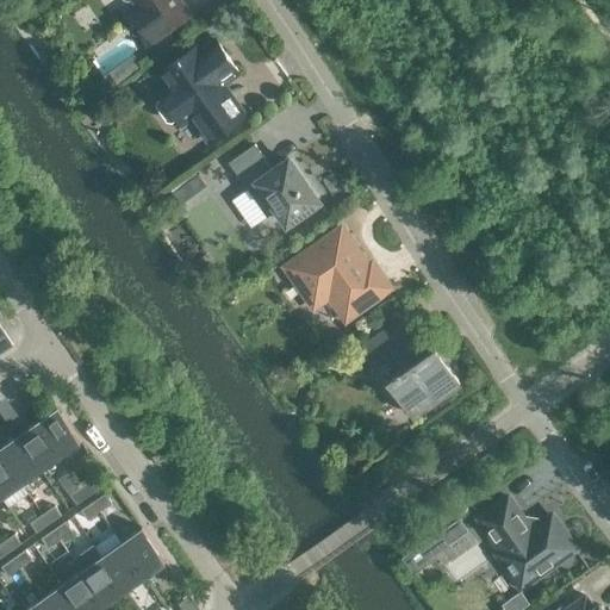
[(151,43),(191,16),(179,0),(124,0),(125,0),(129,1),(130,0),(132,0),(137,6),(130,12),(151,43)]
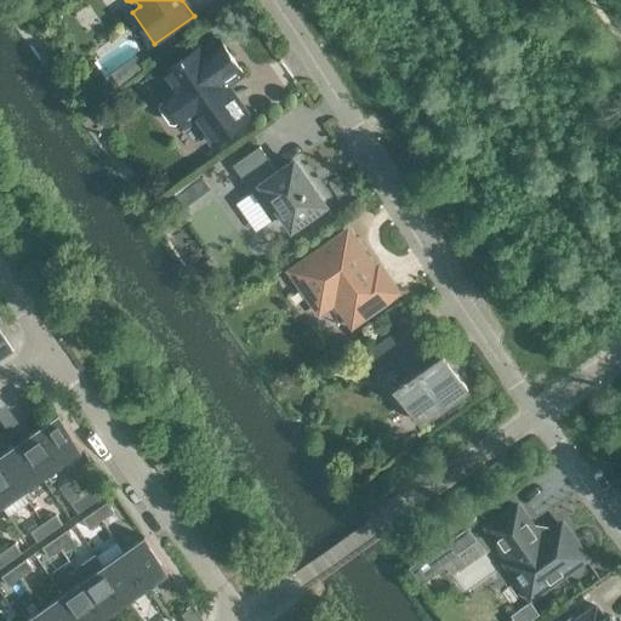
[(224,87),(244,74),(221,41),(203,53),(199,47),(164,73),(174,86),(161,95),(166,101),(163,103),(161,108),(171,123),(176,123),(180,120),(184,127),(195,119),(214,144),(250,119),(231,92),(229,93),(224,87)]
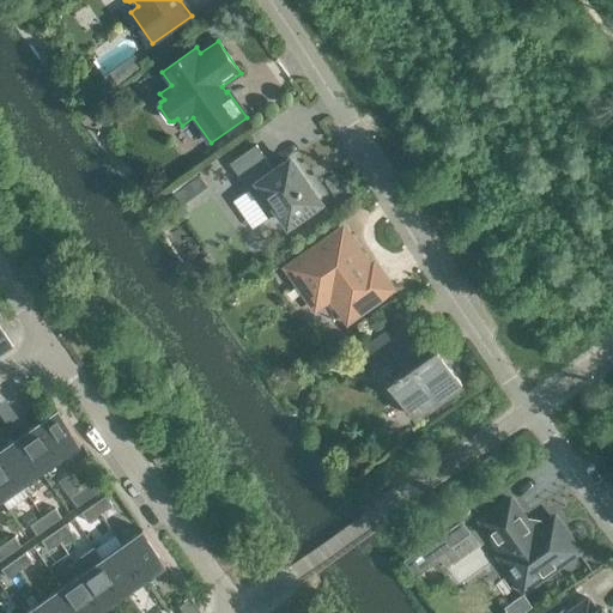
[(113,90),(143,68),(134,56),(104,78),(113,90)]
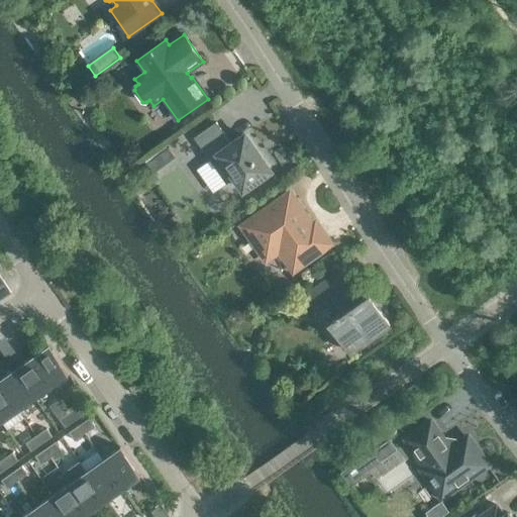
[(216,123),(194,138),(210,161),(196,170),(212,193),(226,183),(226,184),(234,178),(243,191),(271,172),(244,135),(230,145),(223,135),(224,134),(224,133),(222,134),(216,124),(217,124),(216,123)]
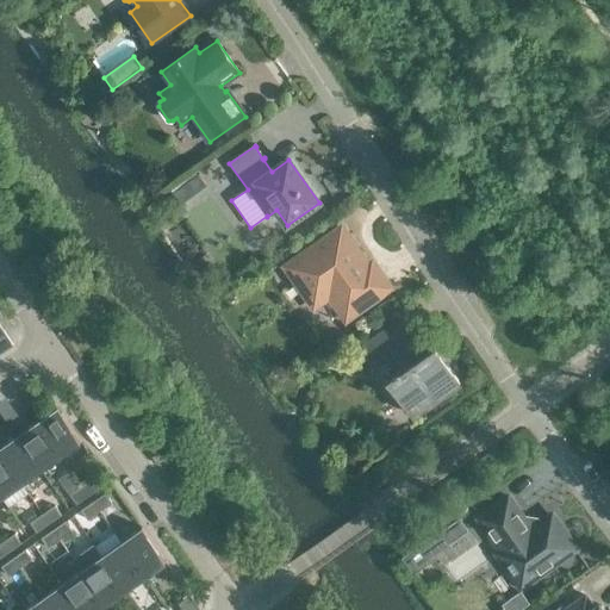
[(188,185),(173,197),(181,209),(197,197),(188,185)]
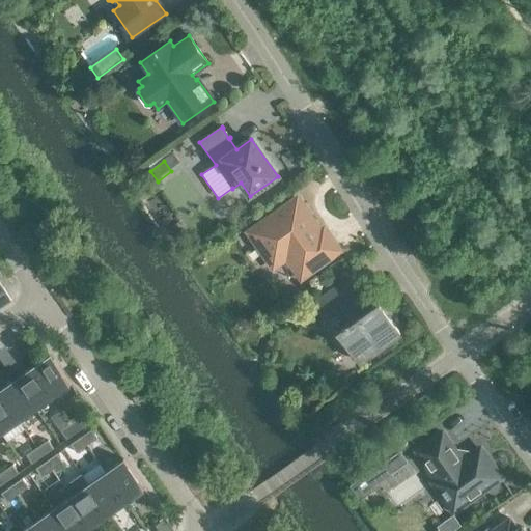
[(339,251),(324,230),(320,232),(298,199),(250,232),(274,267),(287,257),(302,278),(339,251)]
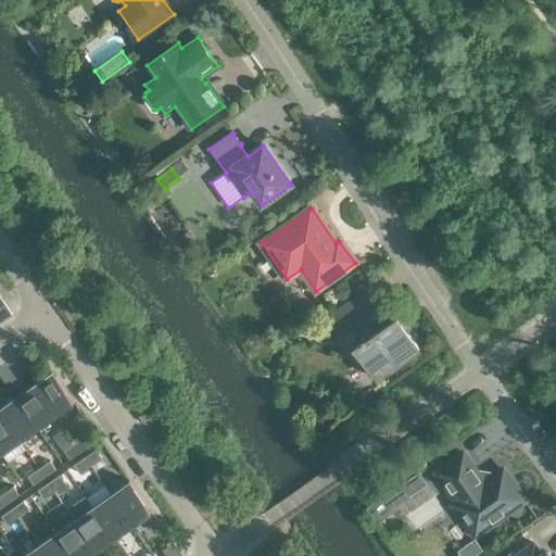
[(363,339),(362,339),(361,340),(362,342),(354,348),(377,379),(419,350),(407,332),(408,331),(396,315),(388,321),(376,304),(373,305),(364,293),(332,316),(341,329),(352,323),(363,339)]
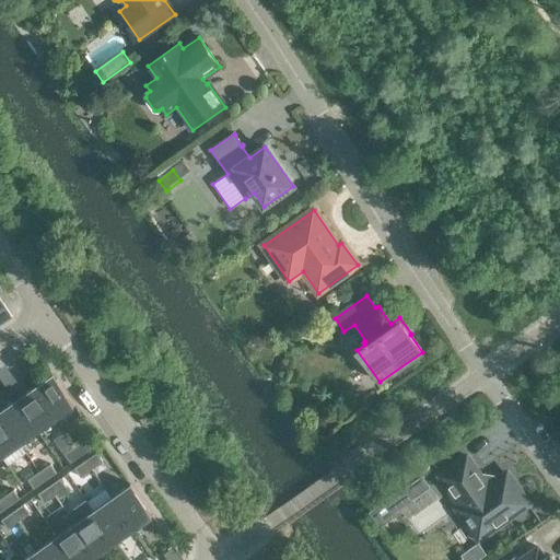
[(53,374),(45,380),(34,387),(56,419),(74,405),(53,374)]
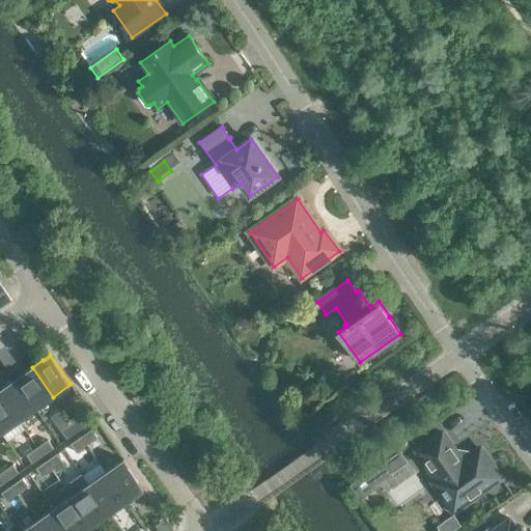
[(53,397),(32,367),(15,380),(35,409),(53,397)]
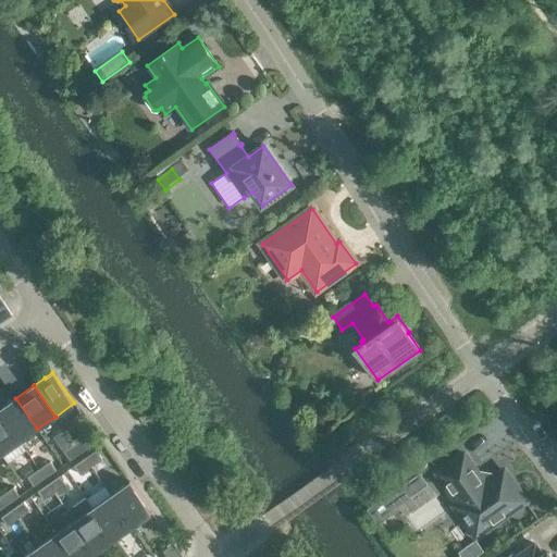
[(37,429),(15,398),(0,409),(0,415),(19,442),(37,429)]
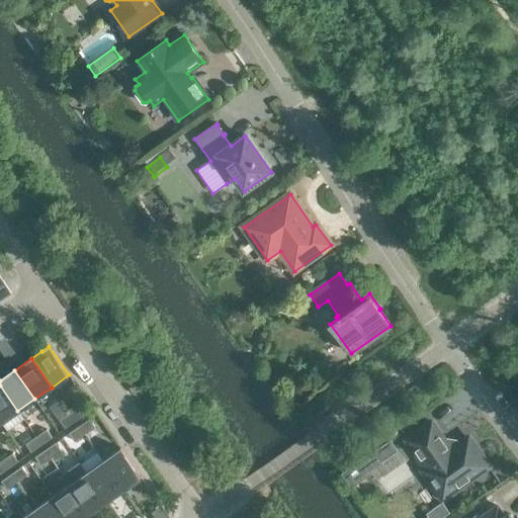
[(17,411),(0,385),(0,421),(1,423),(17,411)]
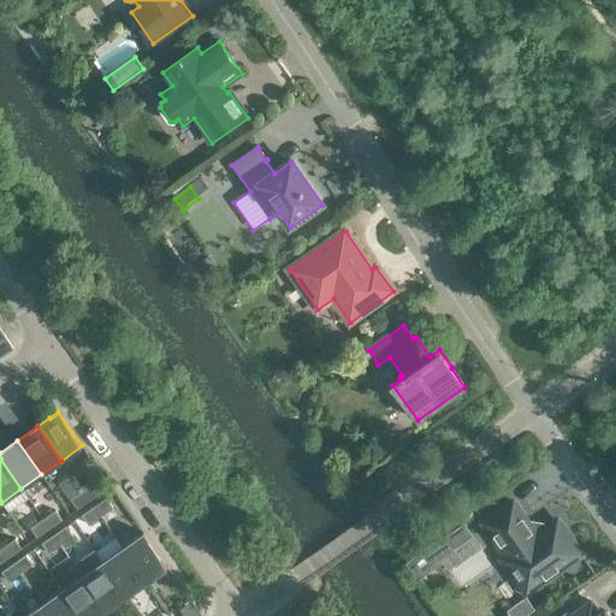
[(95,483),(83,491),(90,502),(102,492),(95,483)]
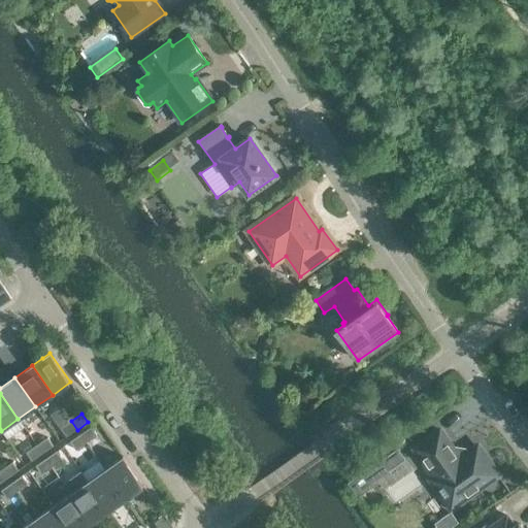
[(77,430),(71,421),(61,429),(66,437),(77,430)]
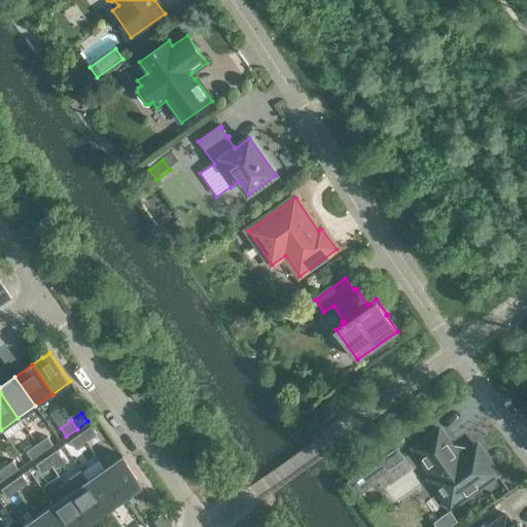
[(97,434),(91,426),(80,433),(86,442),(97,434)]
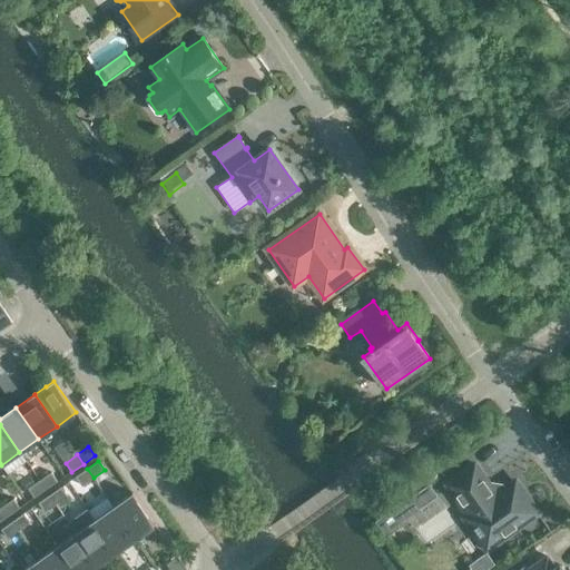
[(502,492),(492,490),(474,465),(449,484),(470,514),(465,518),(488,549),(505,536),(508,538),(521,529),(519,526),(538,513),(516,482),(502,492)]
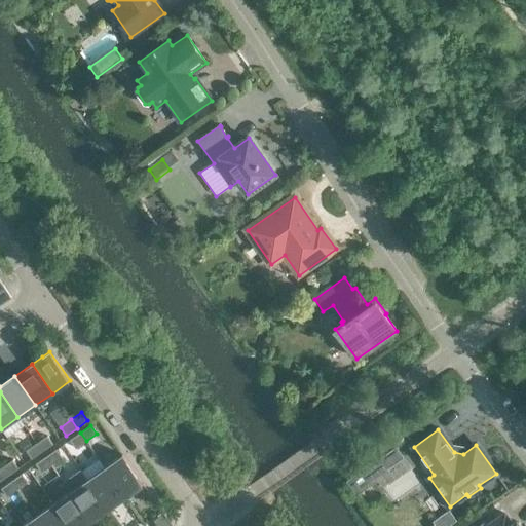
[(86,441),(80,433),(70,441),(76,449),(86,441)]
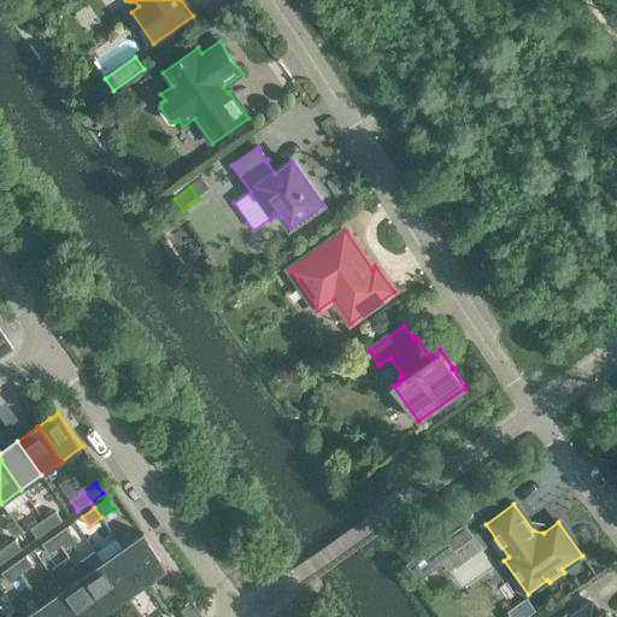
[(56,512),(43,521),(50,530),(63,522),(56,512)]
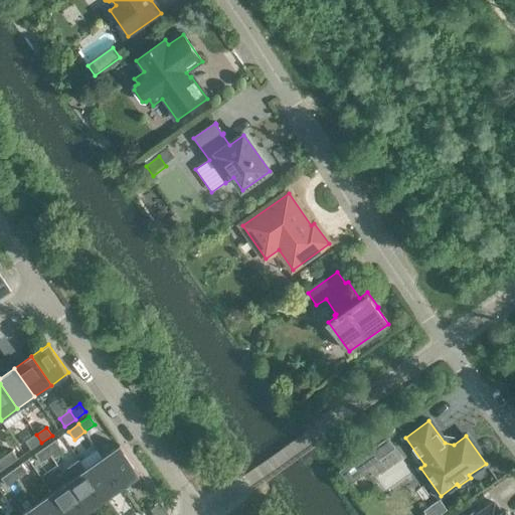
[(41,443),(36,435),(25,442),(31,450),(41,443)]
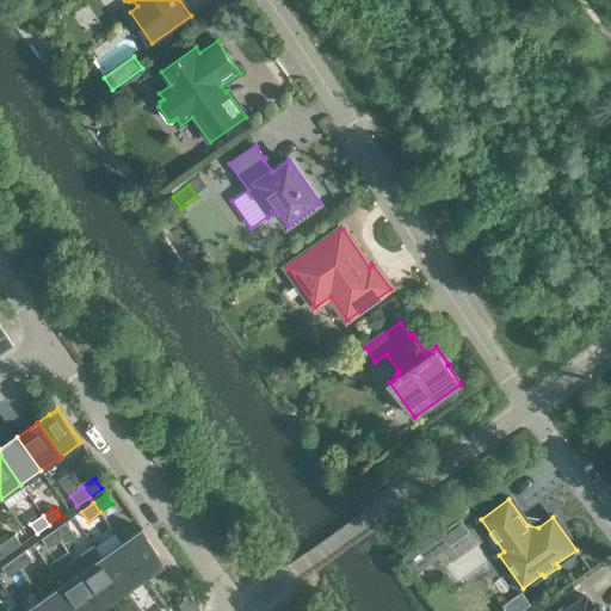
[(471,532),(461,518),(443,531),(452,545),(471,532)]
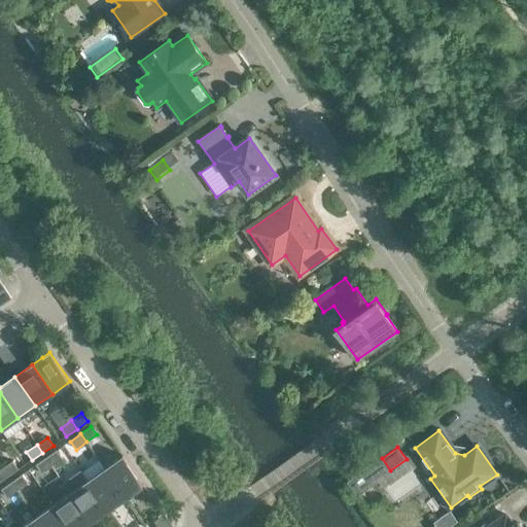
[(63,459),(57,451),(46,458),(51,466),(63,459)]
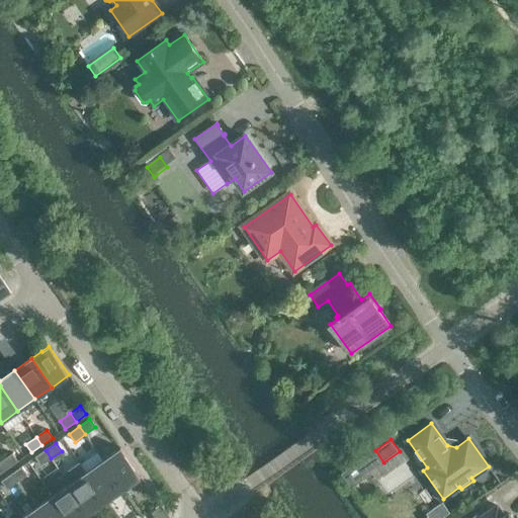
[(120,448),(103,460),(123,490),(141,477),(120,448)]
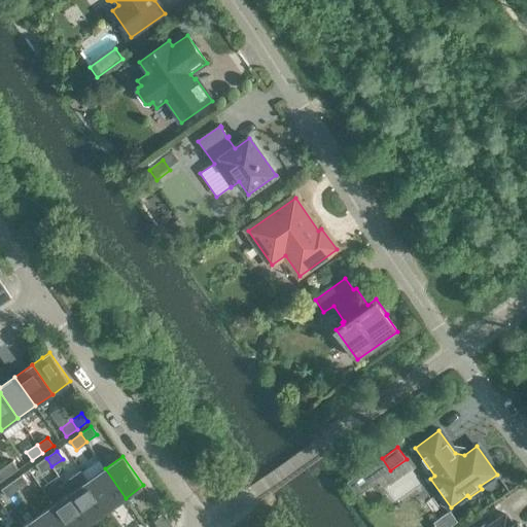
[(51,466),(46,458),(36,465),(41,473),(51,466)]
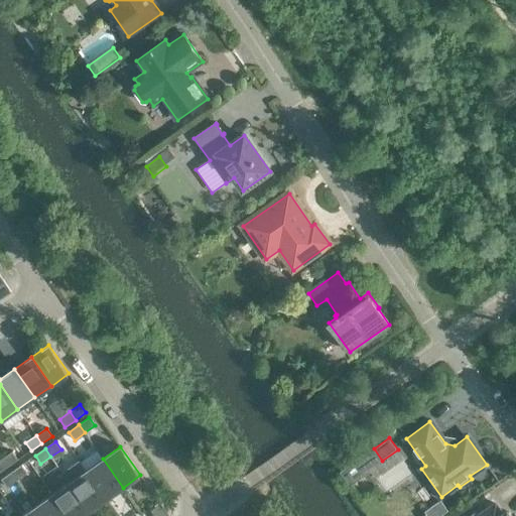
[(349,483),(381,460),(373,448),(341,471),(349,483)]
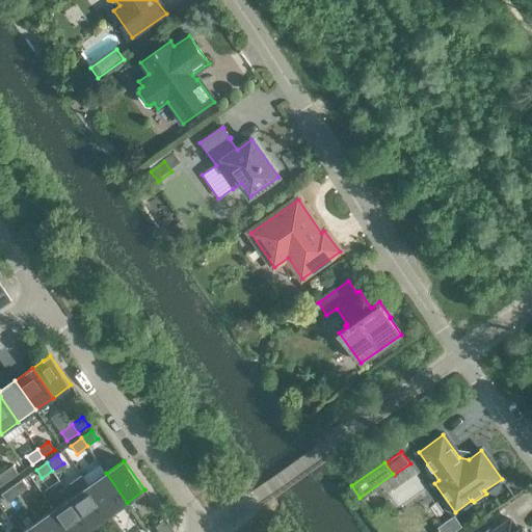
[(14,466),(2,473),(8,481),(19,474),(14,466)]
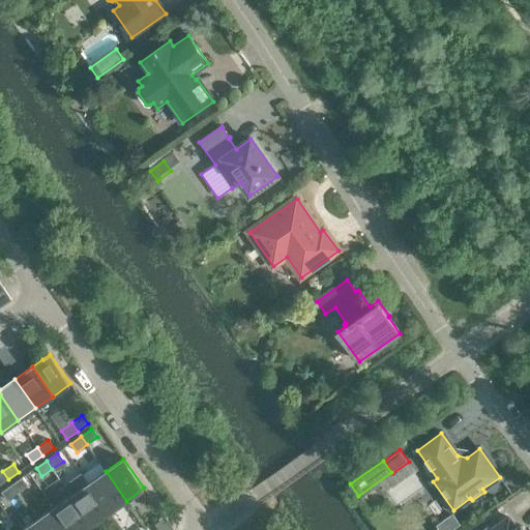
[(126,501),(106,471),(88,483),(109,512),(126,501)]
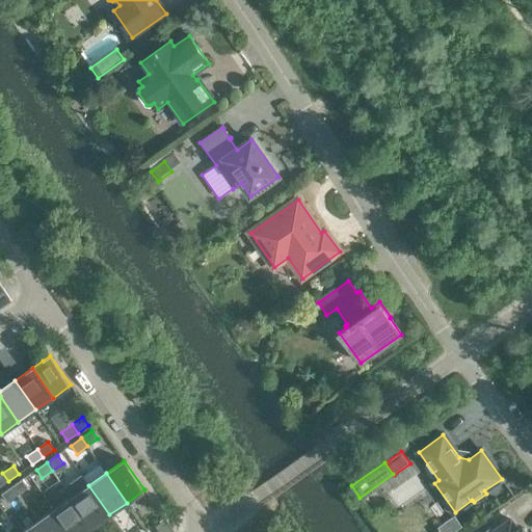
[(28,487),(23,479),(11,486),(18,495),(28,487)]
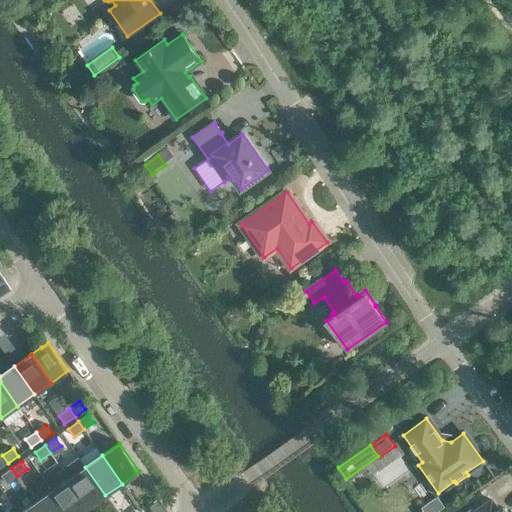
[(105,495),(85,467),(69,479),(89,507),(105,495)]
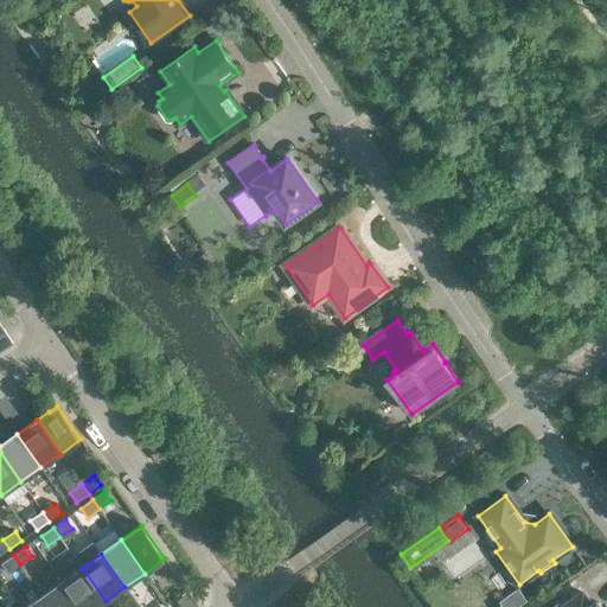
[(20,564),(13,555),(1,564),(8,574),(20,564)]
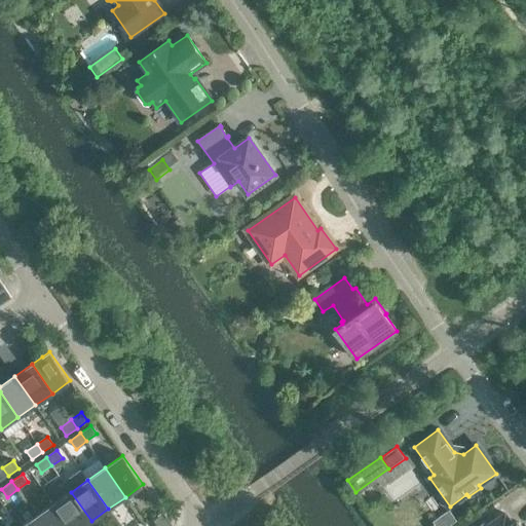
[(83,525),(91,521),(71,492),(53,504),(69,525),(83,525)]
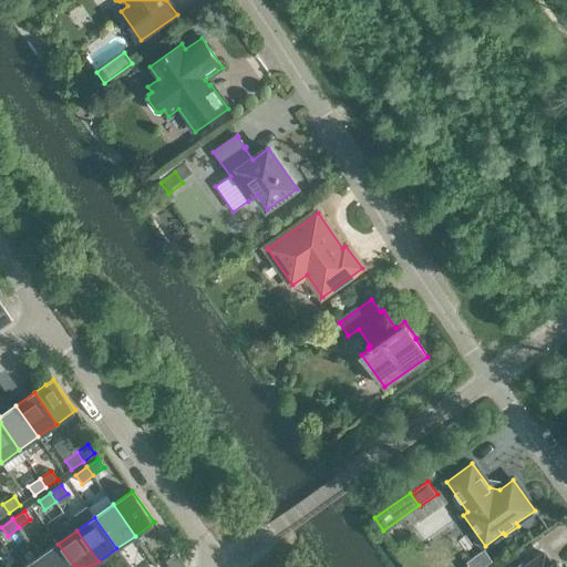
[(74,566),(58,544),(39,556),(47,566),(74,566)]
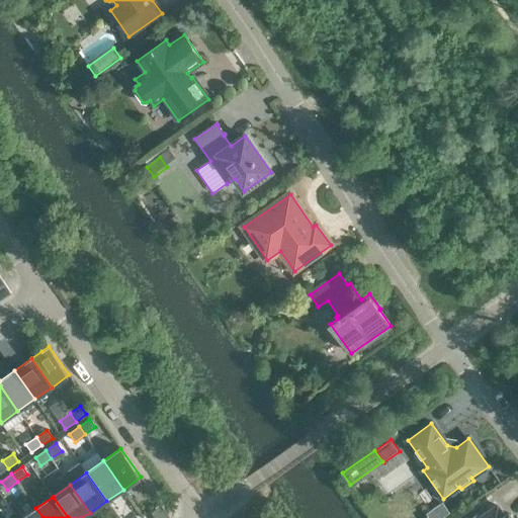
[(512,517),(510,515),(506,517),(498,506),(481,517),(478,517),(476,517),(512,517)]
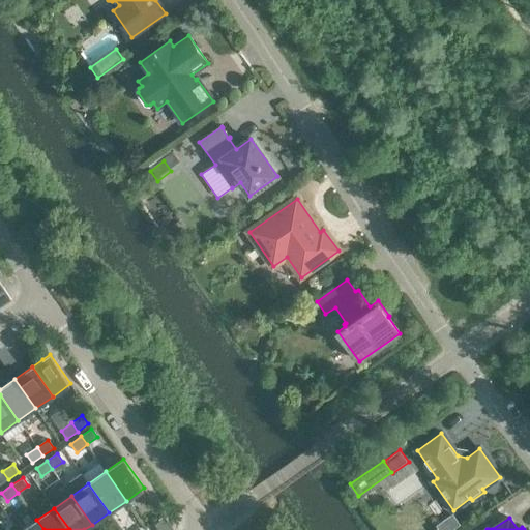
[(43,529),(36,520),(22,529),(43,529)]
